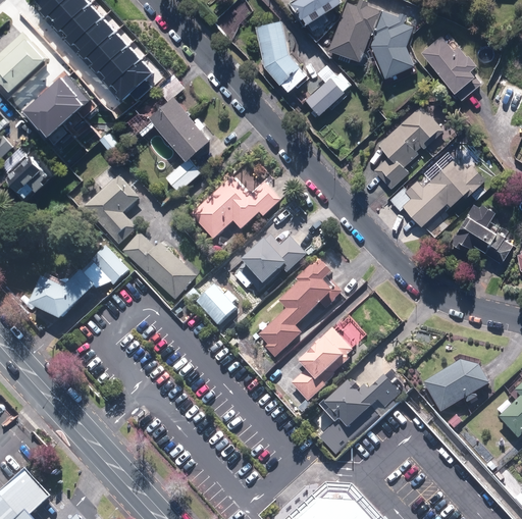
[(35,0),(34,1),(48,16),(66,0),(35,0)]
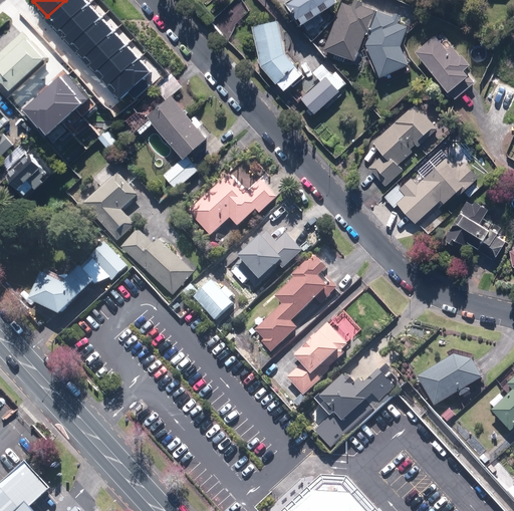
[(65,0),(47,16),(60,30),(87,5),(82,0),(65,0)]
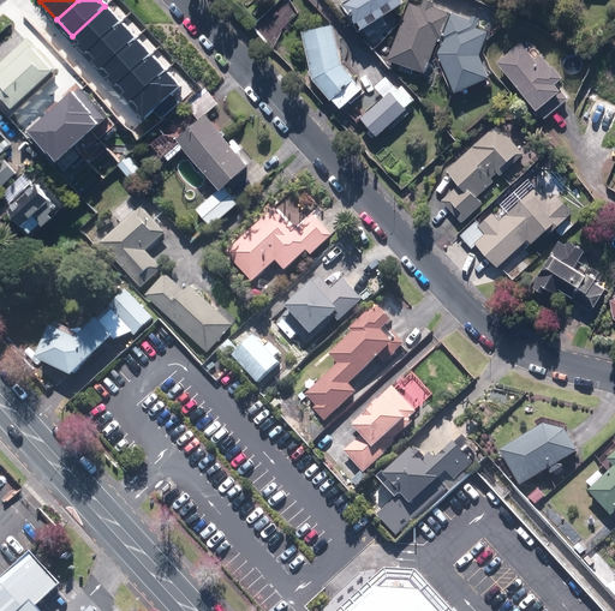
[(350,0),(342,5),(359,30),(400,1),(399,0),(350,0)]
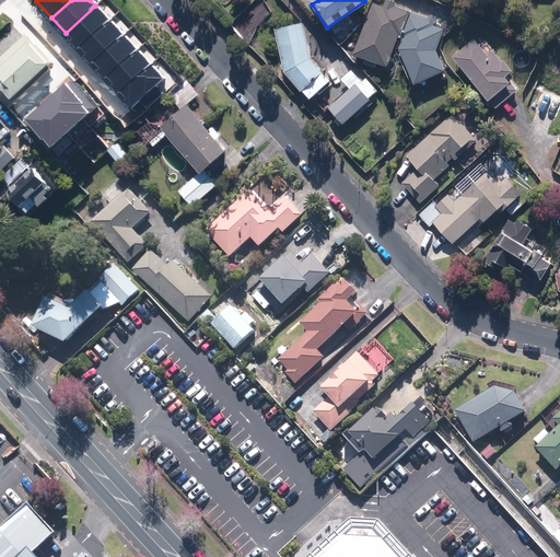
[(399,33),(407,11),(400,8),(392,6),(393,1),(389,0),(383,0),(382,3),(372,0),(353,54),(386,66),(398,32),(399,33)]
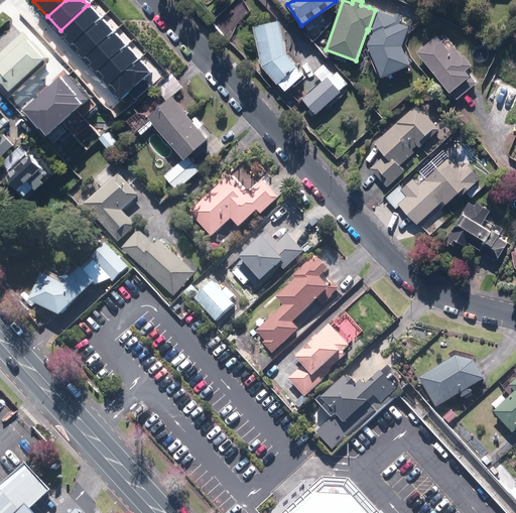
[(88,5),(60,30),(74,44),(101,19),(88,5)]
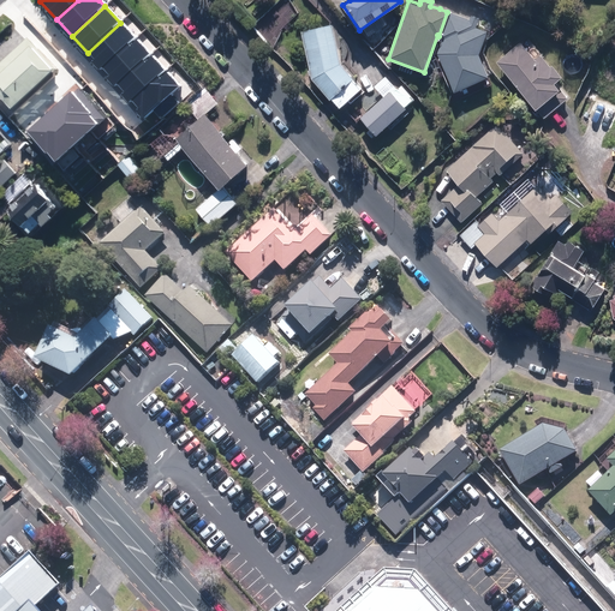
[(476,28),(477,24),(460,17),(451,13),(442,35),(445,36),(436,52),(452,90),(453,91),(487,77),(477,55),(487,31),(476,28)]
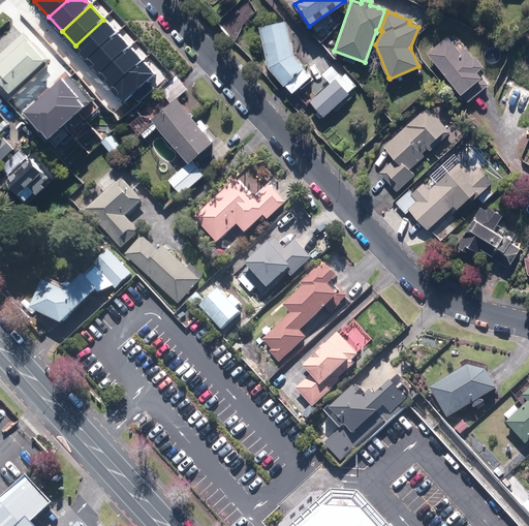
[(103,20),(75,45),(88,59),(116,33),(103,20)]
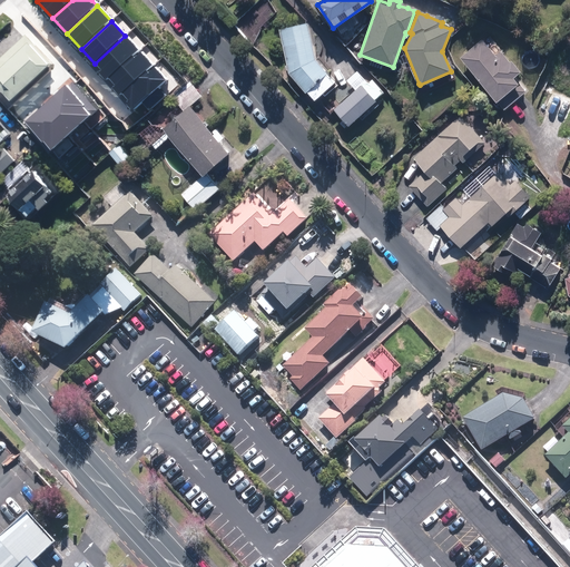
[(278,29),(287,72),(305,94),(306,91),(310,96),(313,99),(333,84),(315,60),(307,23),(278,29)]
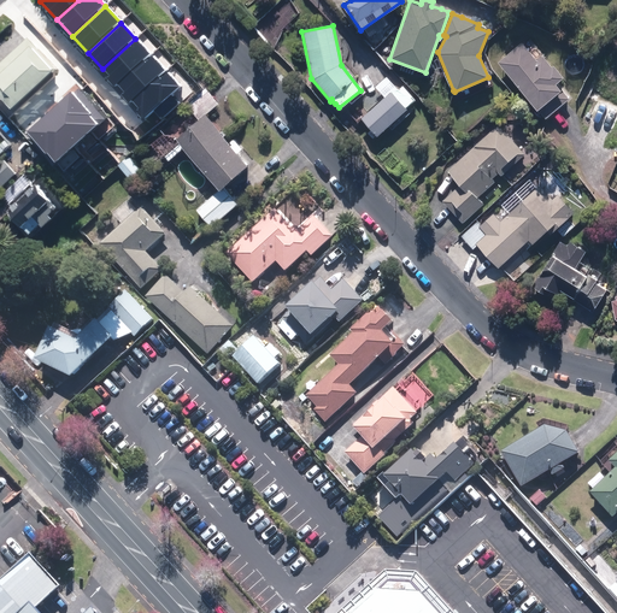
[(0,96),(11,108),(54,70),(25,39),(0,60),(0,96)]
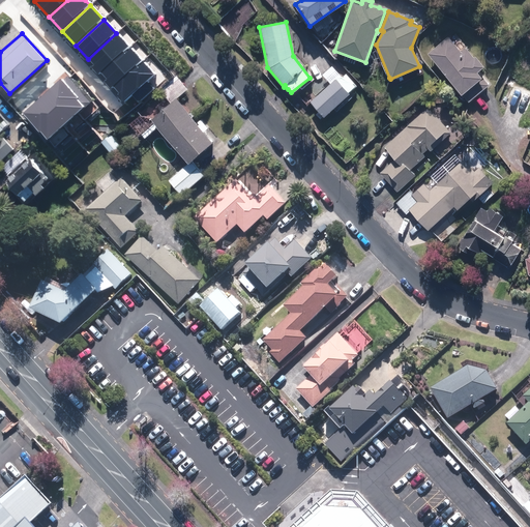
[(116,33),(88,59),(100,72),(128,47),(116,33)]
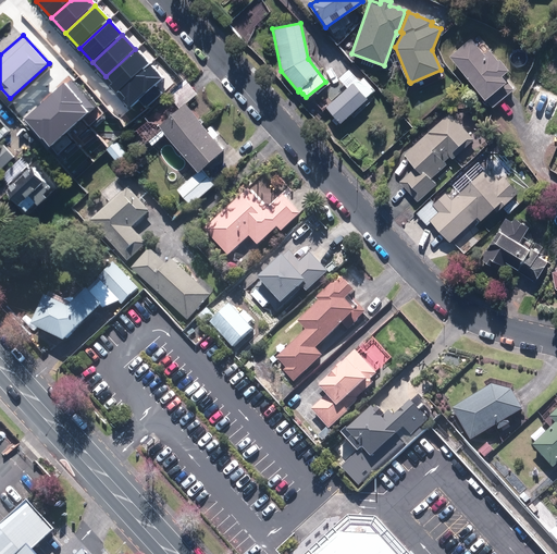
[(483,100),(485,98),(492,106),(505,95),(514,88),(507,81),(505,83),(499,75),(506,70),(490,49),(482,54),(470,38),(448,56),(483,100)]
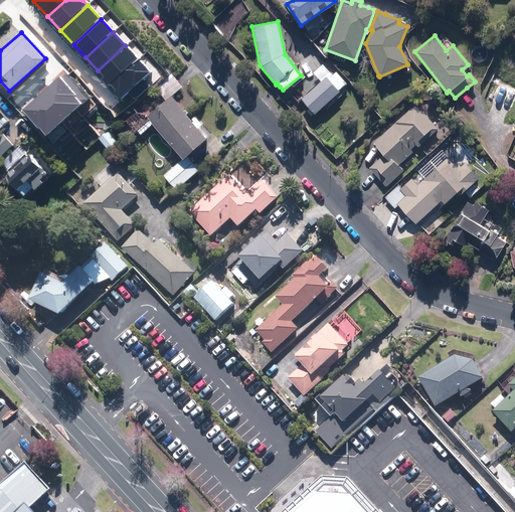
[(125,45),(98,70),(110,83),(138,59),(125,45)]
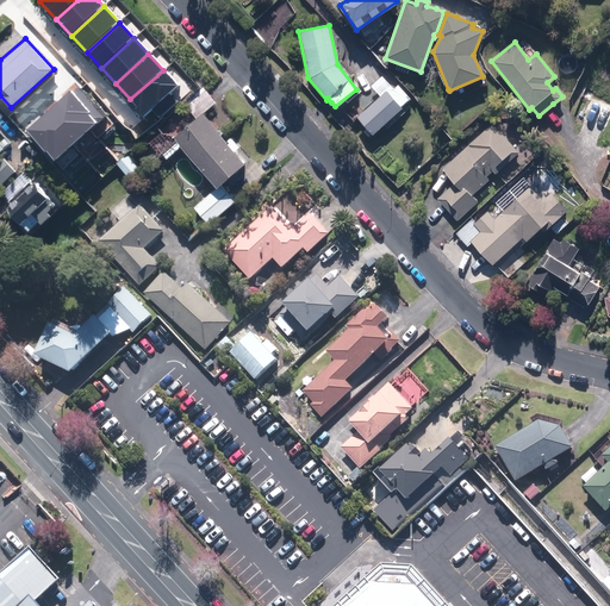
[(163,70),(130,99),(145,116),(178,86),(163,70)]
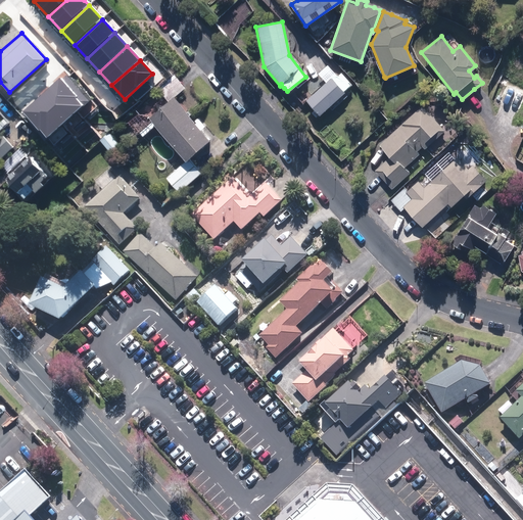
[(344,92),(343,90),(350,83),(340,72),(336,75),(327,63),(318,72),(327,82),(306,100),(320,114),(344,92)]
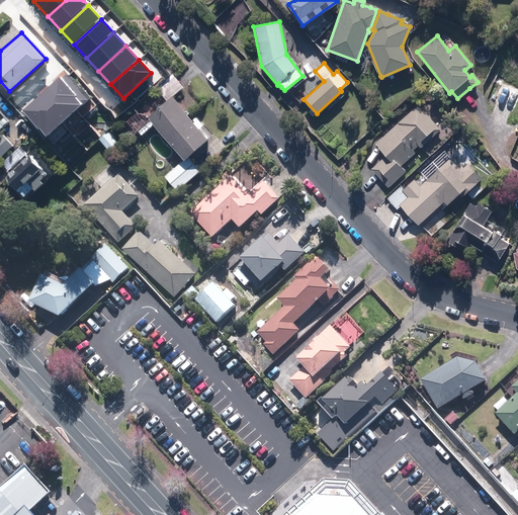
[(156,87),(166,100),(183,85),(172,72),(156,87)]
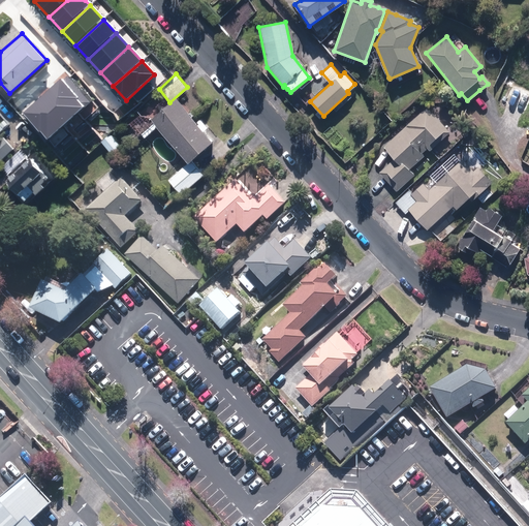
[(41,131),(48,138),(83,107),(74,99),(76,97),(61,80),(23,113),(40,132),(41,131)]
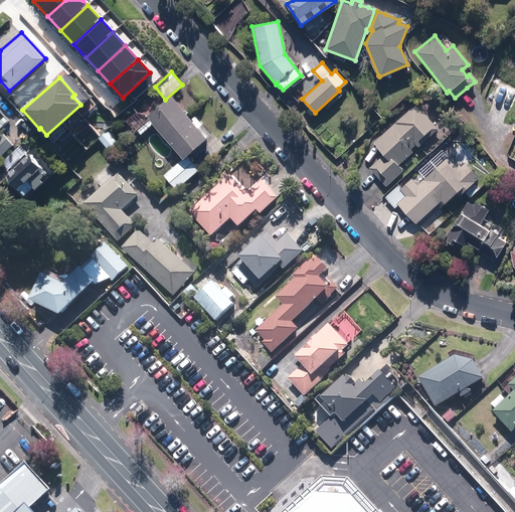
[(186,156),(206,138),(171,95),(165,100),(147,116),(158,131),(166,140),(182,160),(186,156)]
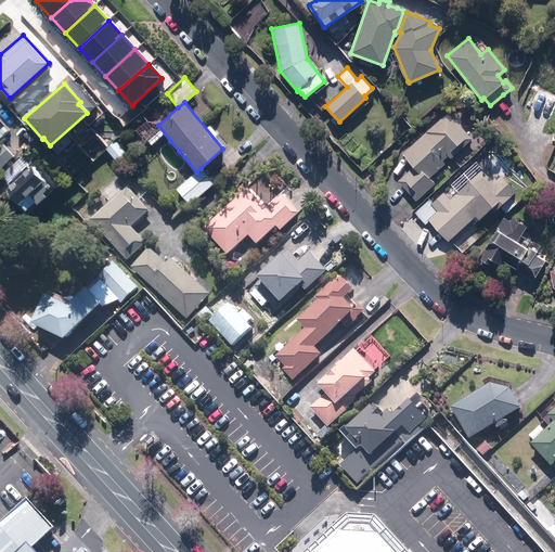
[(435,182),(429,177),(444,163),(442,159),(447,156),(449,158),(454,154),(451,152),(457,146),(460,149),(472,138),(448,111),(442,116),(441,114),(435,119),(437,122),(401,153),(407,159),(399,167),(404,174),(397,180),(407,189),(415,200),(435,182)]
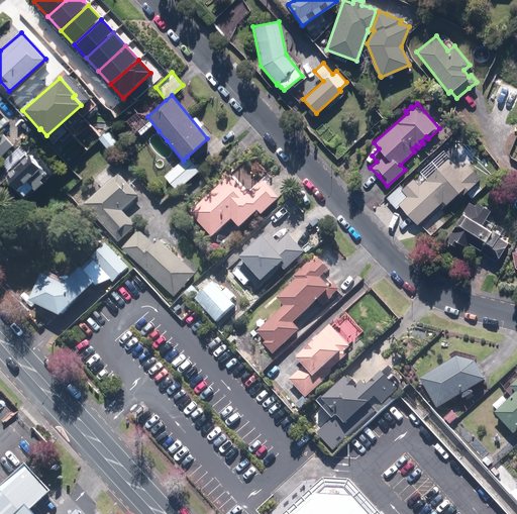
[(106,145),(111,152),(120,144),(110,133),(102,140),(106,145)]
